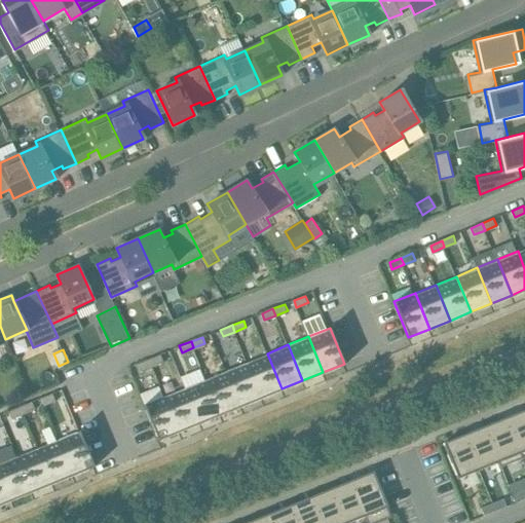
[(152,364),(163,360),(160,353),(150,358),(152,364)]
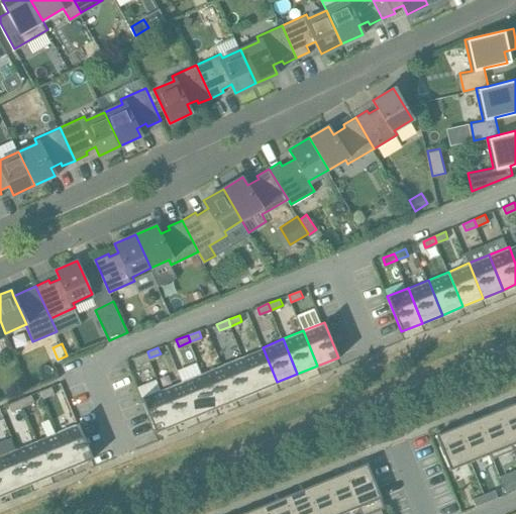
[(263,347),(242,355),(256,391),(277,382),(263,347)]
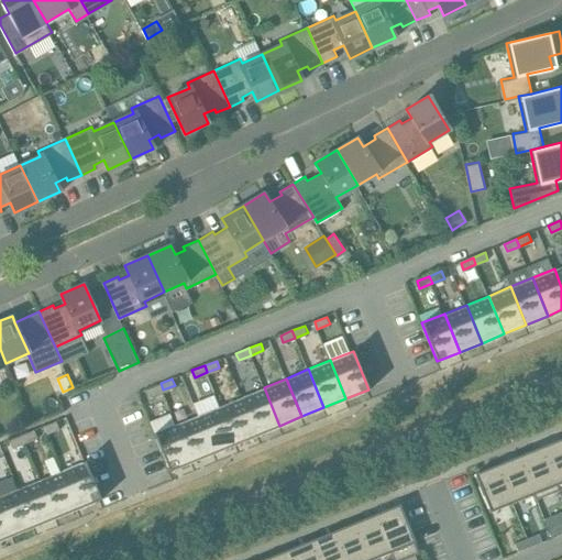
[(161,383),(147,387),(151,395),(163,390),(161,383)]
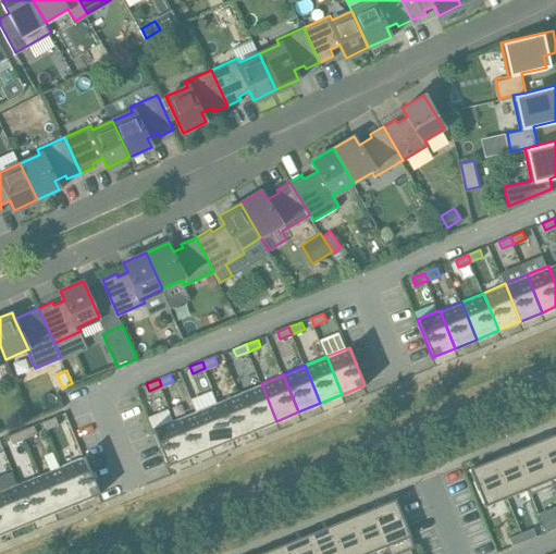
[(239,392),(255,430),(276,421),(261,383),(239,392)]
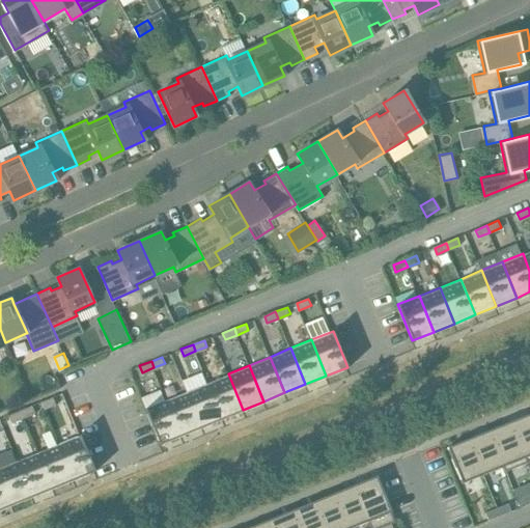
[(222,418),(243,410),(228,373),(207,382),(222,418)]
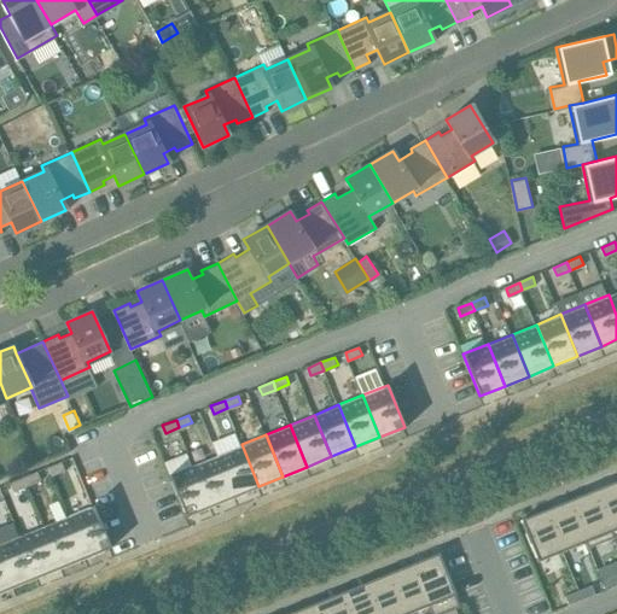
[(242,444),(217,454),(234,496),(258,486),(242,444)]
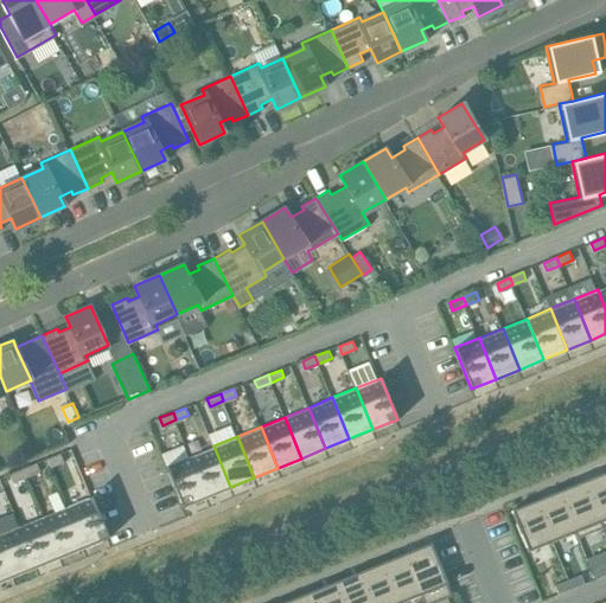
[(230,487),(214,446),(190,455),(206,496),(230,487)]
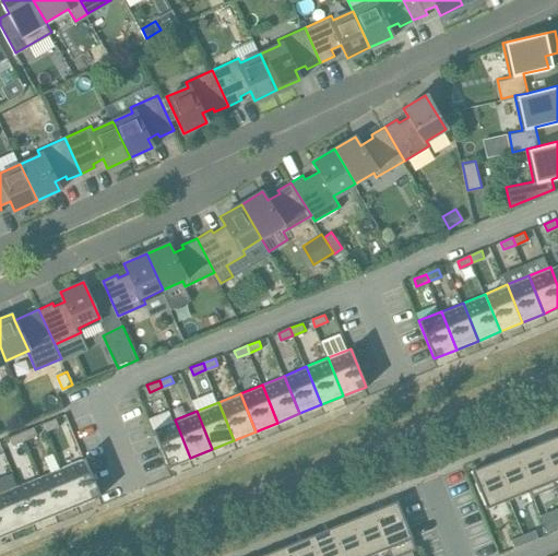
[(58,422),(55,415),(43,420),(46,427),(58,422)]
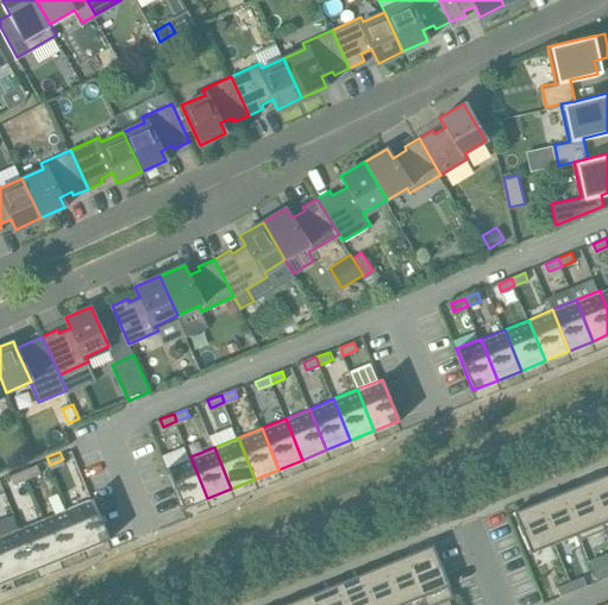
[(207,498),(190,457),(167,467),(183,509),(207,498)]
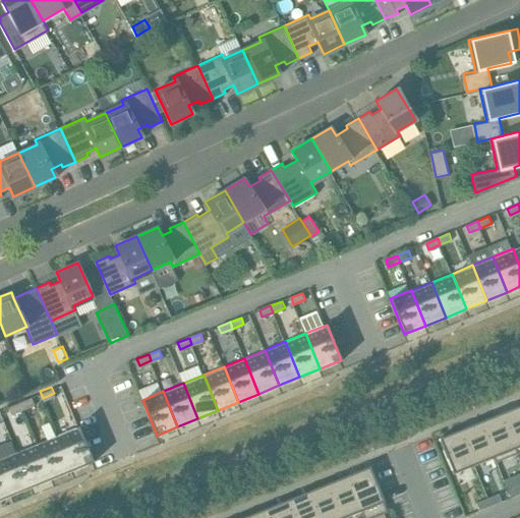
[(31,395),(19,399),(22,406),(34,401),(31,395)]
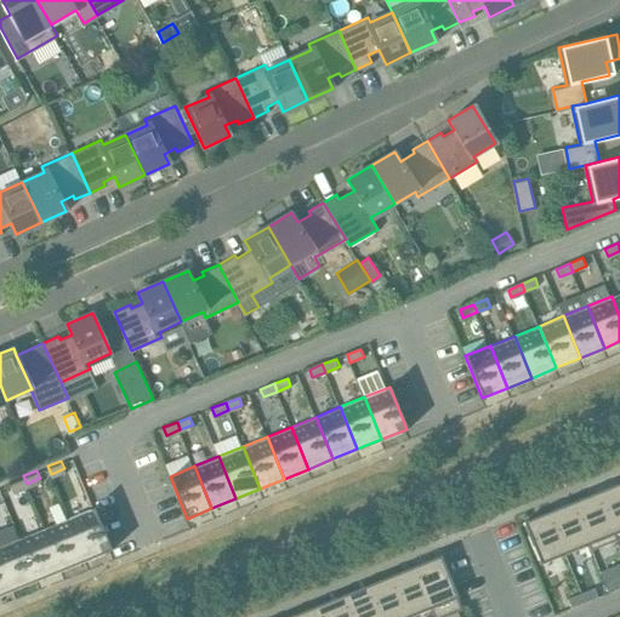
[(13,489),(27,484),(23,475),(10,481),(13,489)]
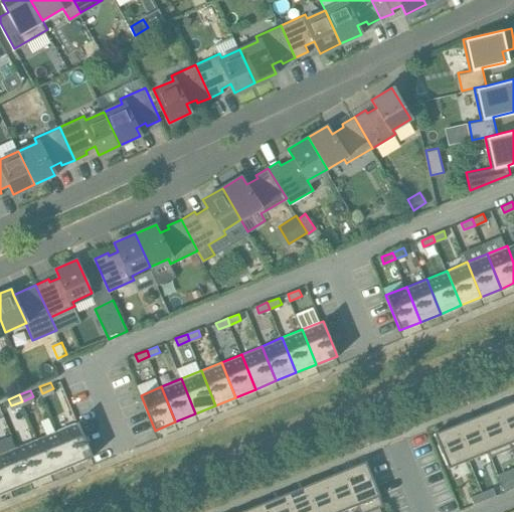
[(513,399),(495,407),(511,447),(512,447),(510,442),(513,441),(513,399)]
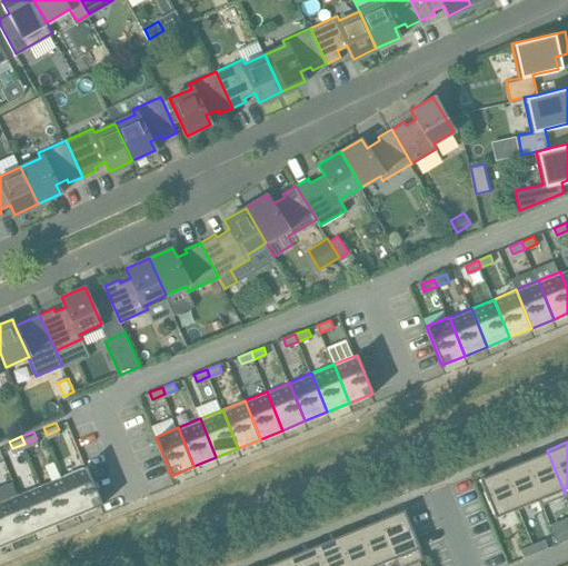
[(547,450),(525,459),(542,503),(565,494),(547,450)]
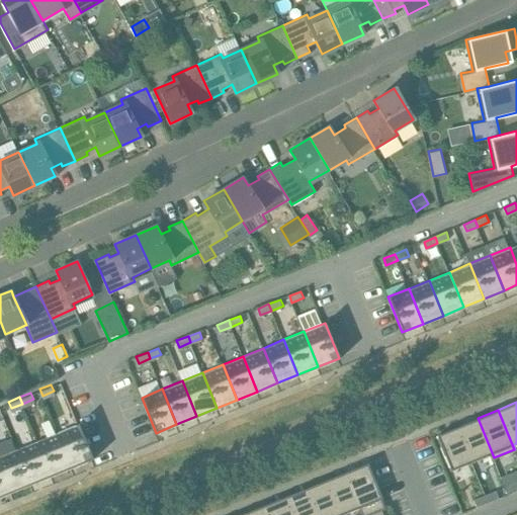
[(478,418),(457,426),(471,461),(491,453),(493,458),(494,457),(478,418)]
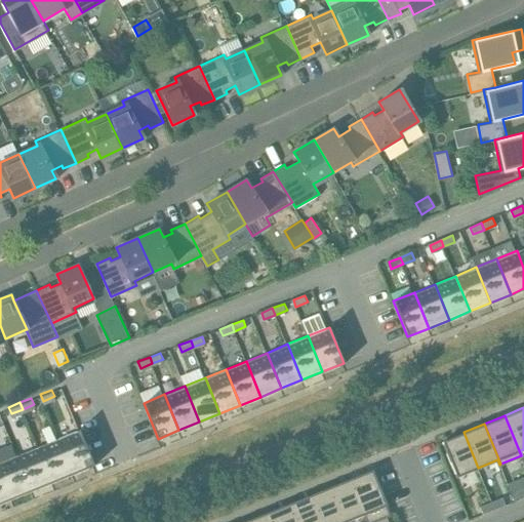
[(57,437),(72,473),(93,465),(79,429),(57,437)]
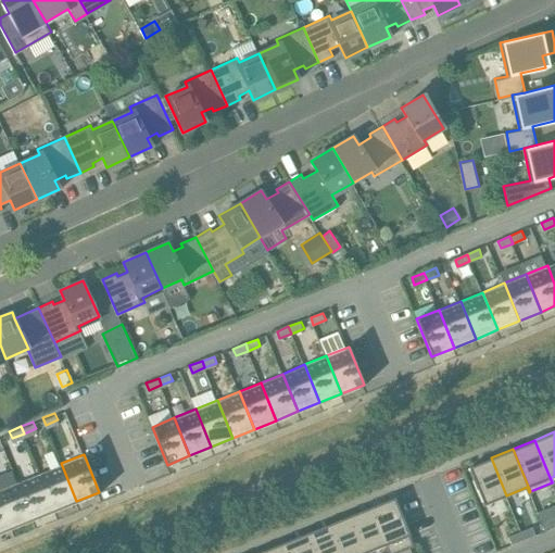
[(491,457),(468,467),(483,504),(506,495),(491,457)]
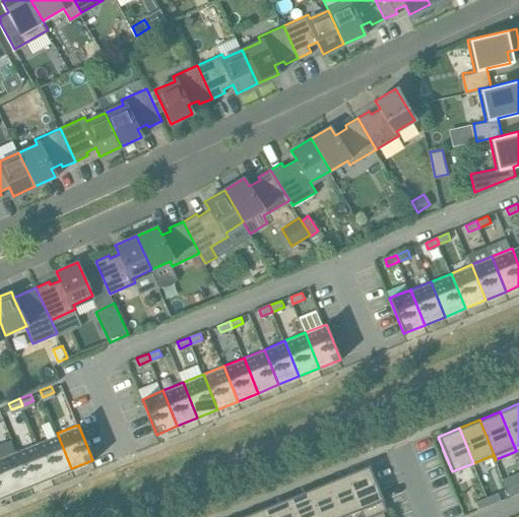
[(57,433),(37,441),(51,476),(71,468),(57,433)]
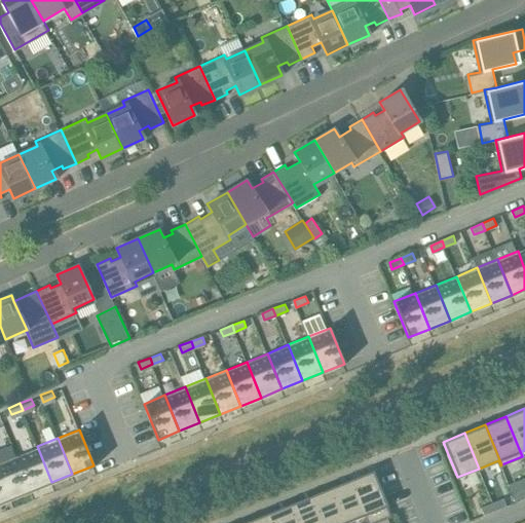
[(31,490),(16,454),(12,444),(0,448),(0,473),(10,498),(31,490)]
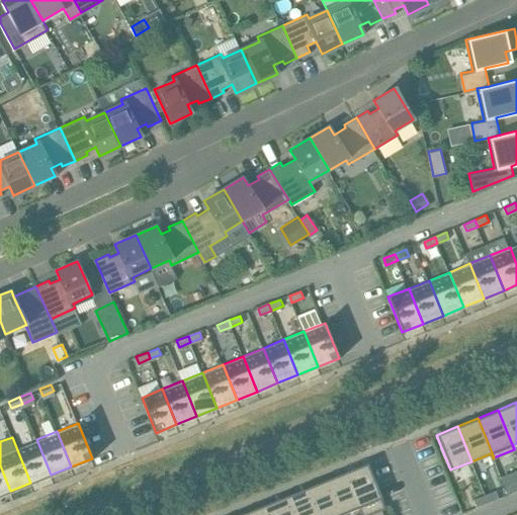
[(51,475),(36,439),(16,447),(30,483),(51,475)]
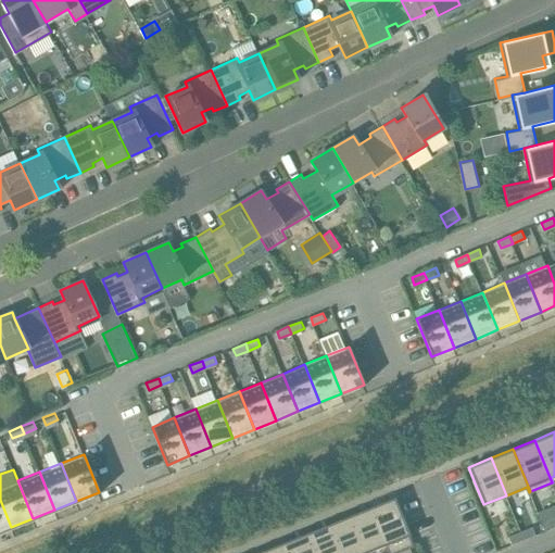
[(394,497),(371,506),(390,552),(392,552),(414,544),(394,497)]
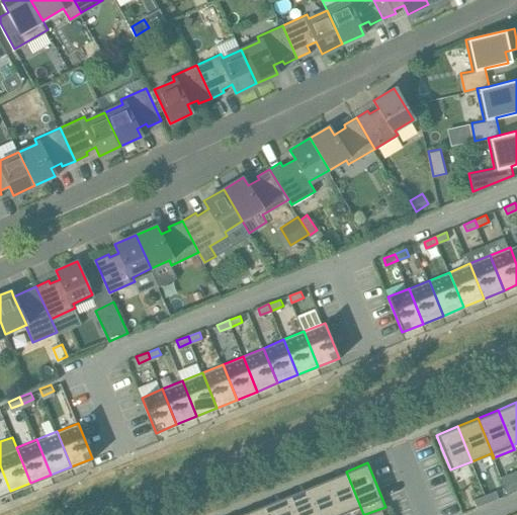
[(0,495),(10,491),(0,465),(0,495)]
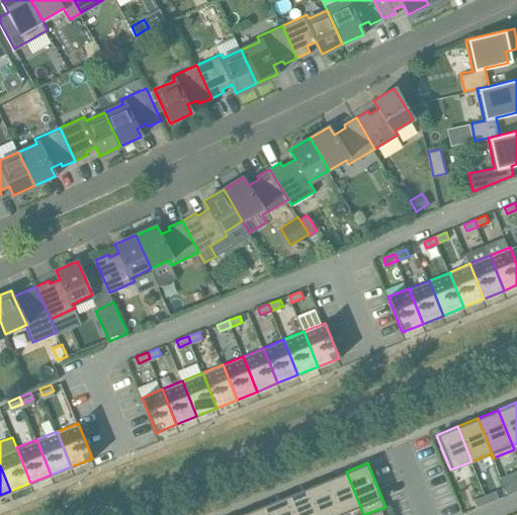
[(363,514),(346,471),(326,480),(340,514),(341,514),(359,507),(362,514),(363,514)]
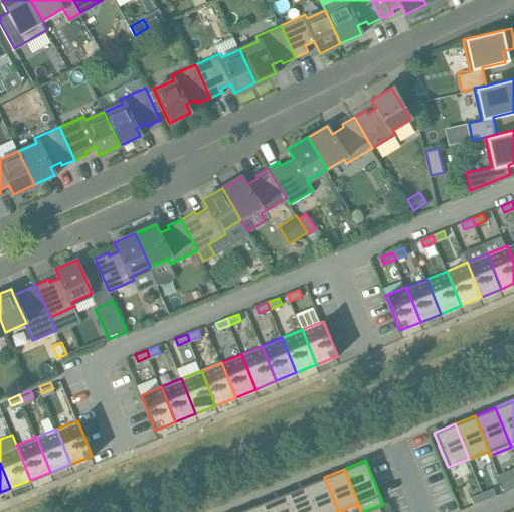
[(338,511),(324,477),(304,485),(315,511),(338,511)]
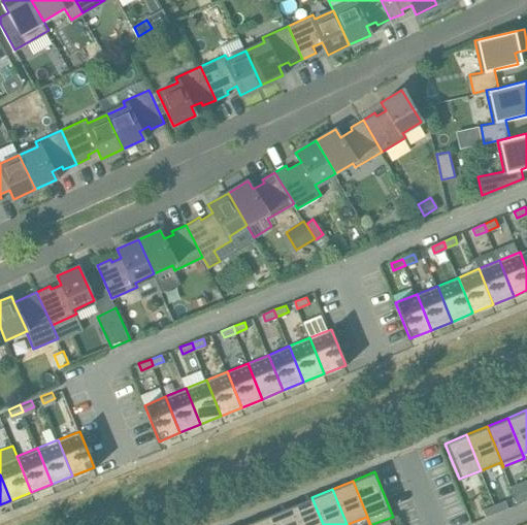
[(323,524),(311,497),(291,505),(298,524),(323,524)]
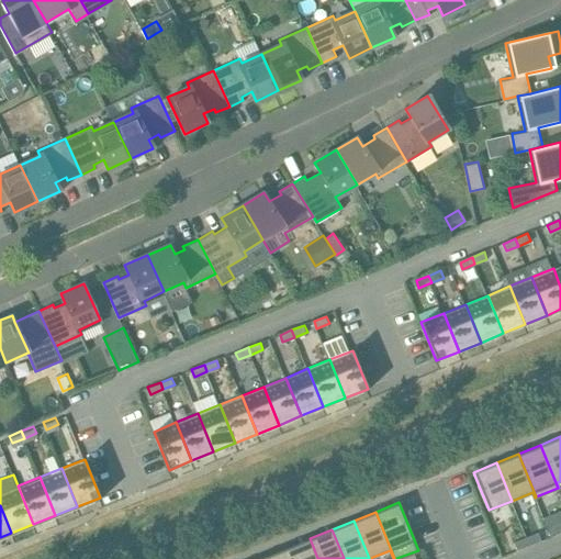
[(538,530),(526,536),(529,544),(541,539),(538,530)]
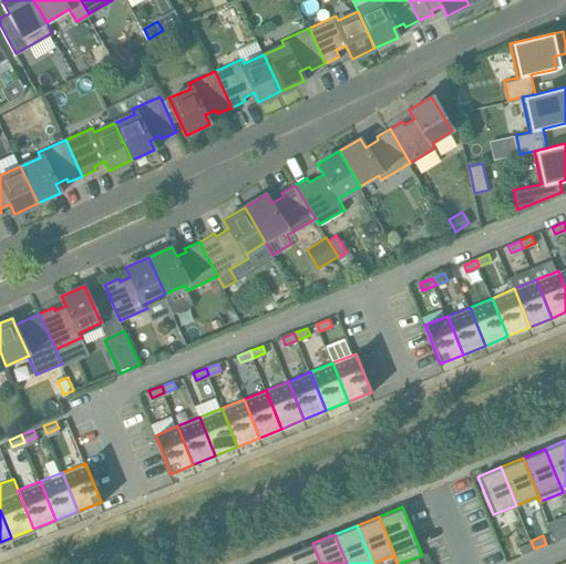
[(531,541),(518,545),(522,554),(534,549),(531,541)]
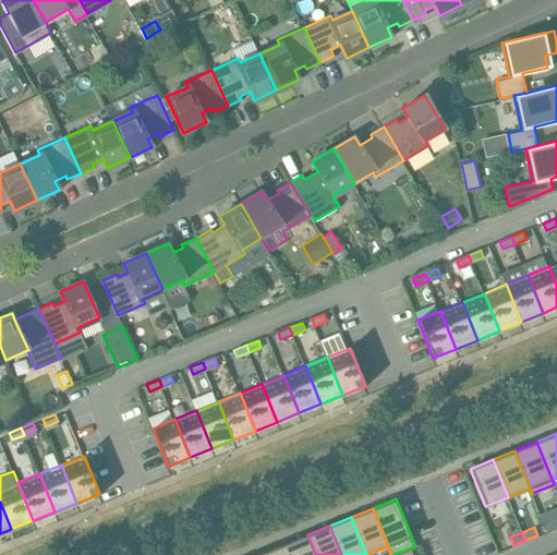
[(315,554),(307,534),(286,543),(290,554),(315,554)]
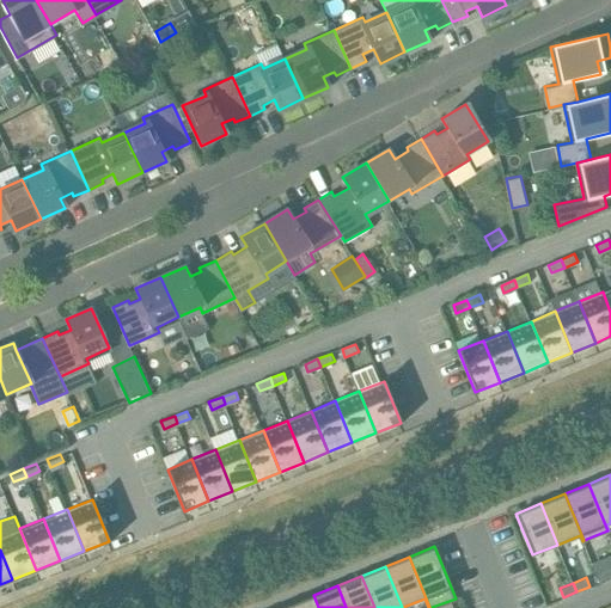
[(318,607),(313,595),(289,605),(291,607),(318,607)]
